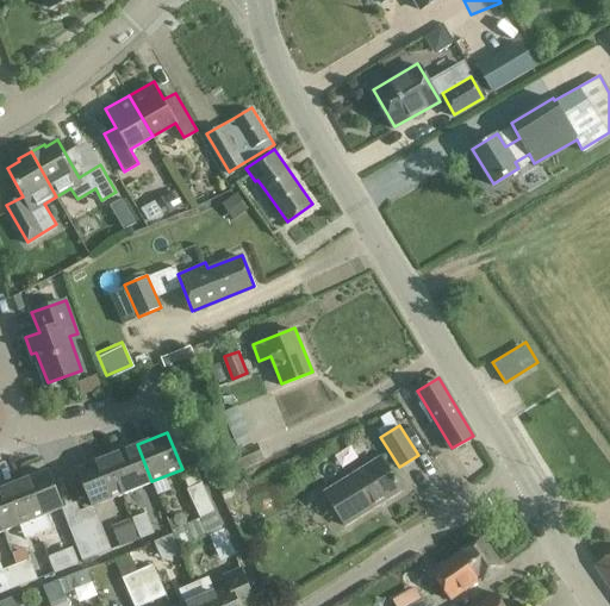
[(236,468),(263,456),(257,441),(229,453),(236,468)]
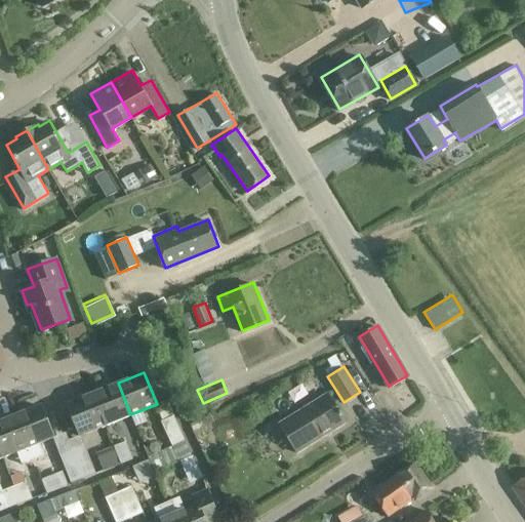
[(92,393),(106,424),(130,414),(118,383),(92,393)]
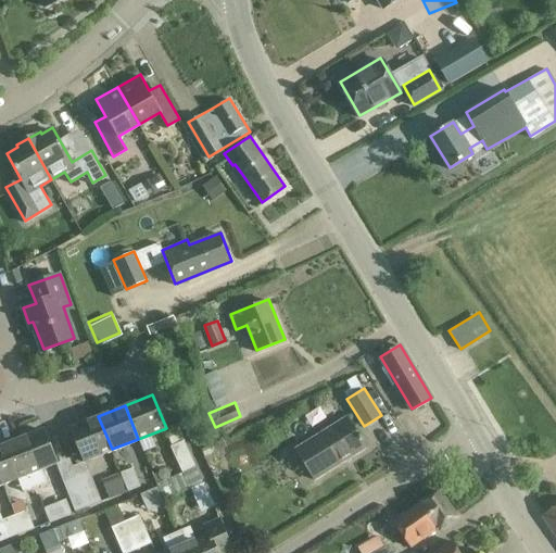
[(71,427),(84,460),(112,449),(98,416),(71,427)]
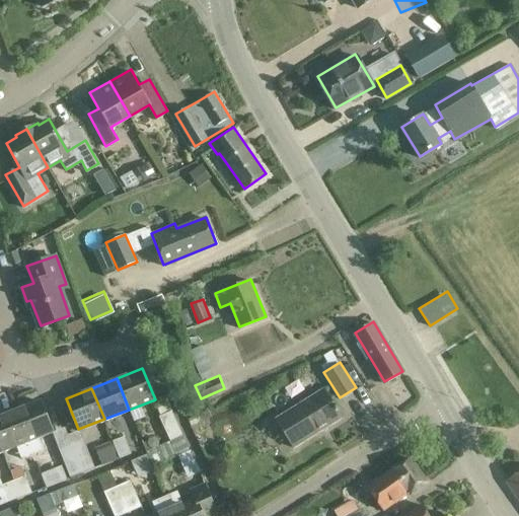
[(323,388),(276,418),(294,446),(341,417),(323,388)]
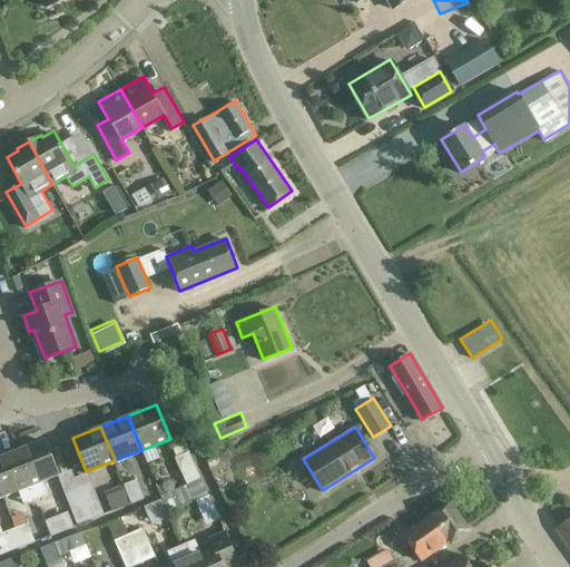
[(17,450),(36,498),(47,494),(41,480),(58,473),(45,439),(17,450)]
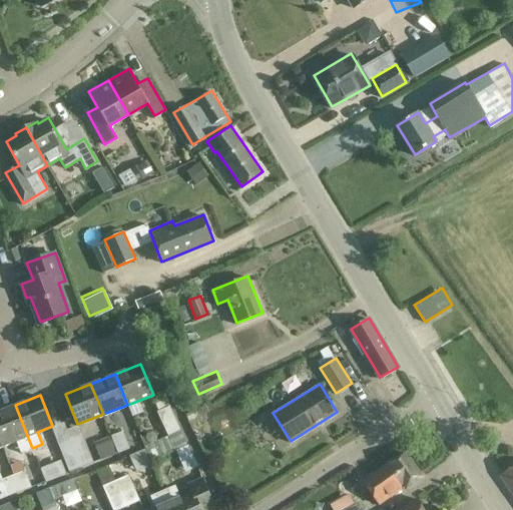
[(16,440),(20,452),(32,448),(15,405),(0,411),(0,439),(2,446),(16,440)]
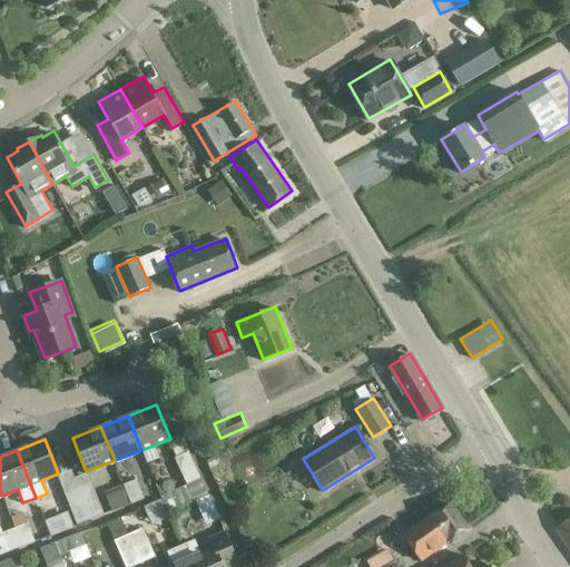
[(159,496),(167,511),(208,494),(200,477),(188,450),(175,457),(187,482),(159,496)]
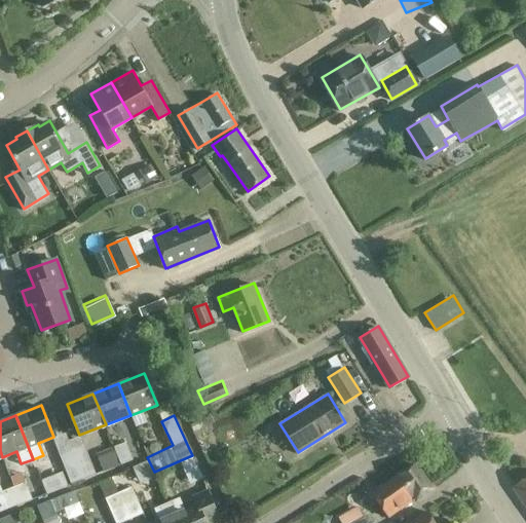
[(52,438),(71,483),(84,478),(69,440),(66,433),(52,438)]
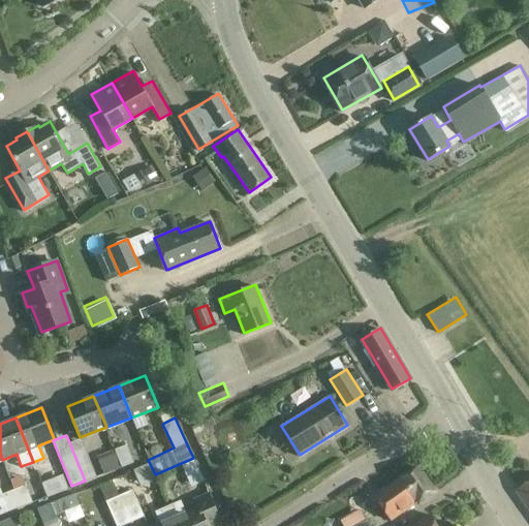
[(69,442),(85,481),(96,476),(81,438),(69,442)]
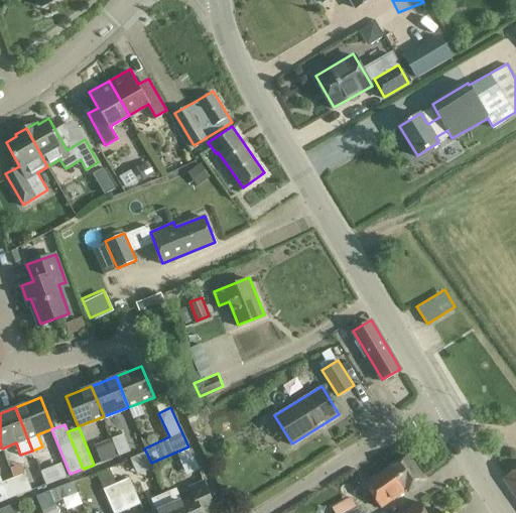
[(130,451),(123,432),(111,437),(118,455),(130,451)]
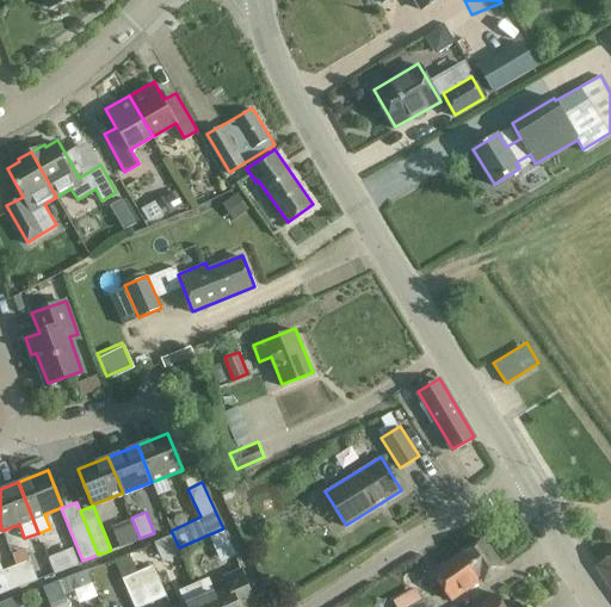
[(213,542),(227,536),(223,528),(209,536),(213,542)]
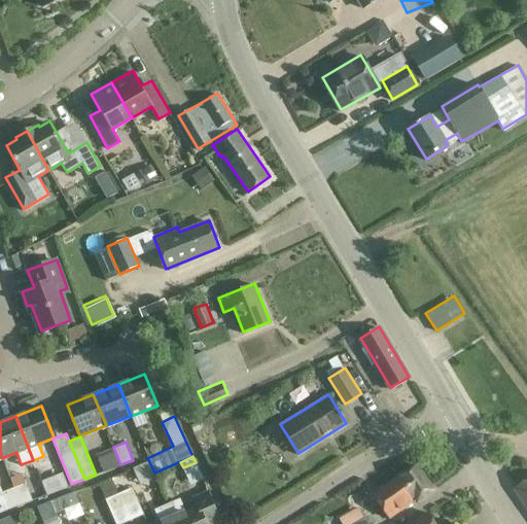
[(373,493),(389,516),(414,498),(416,501),(434,489),(416,462),(373,493)]
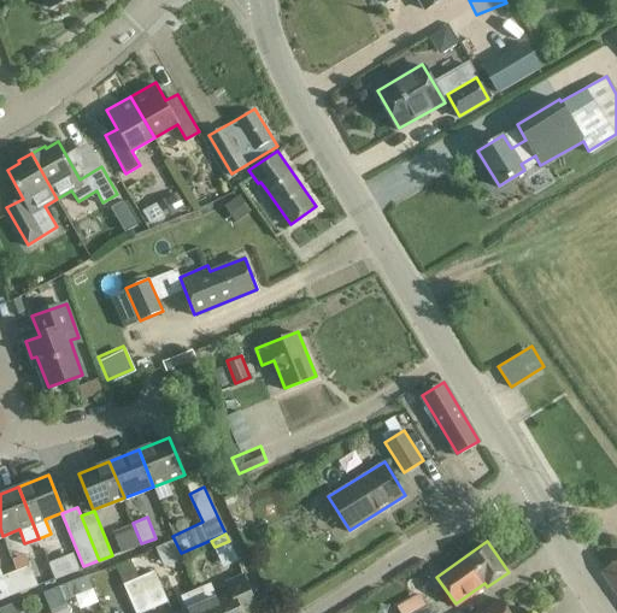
[(616,558),(601,570),(616,593),(616,558)]
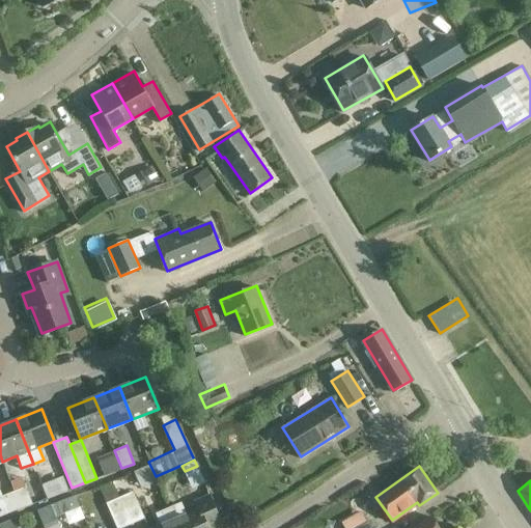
[(100,487),(116,527),(119,527),(132,523),(120,496),(118,497),(112,481),(100,487)]
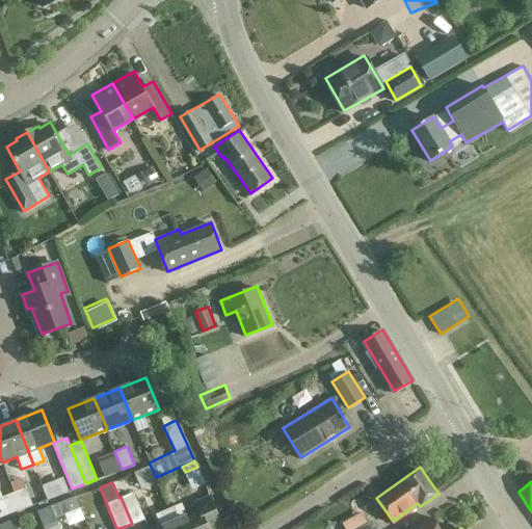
[(14,491),(21,507),(32,503),(26,486),(14,491)]
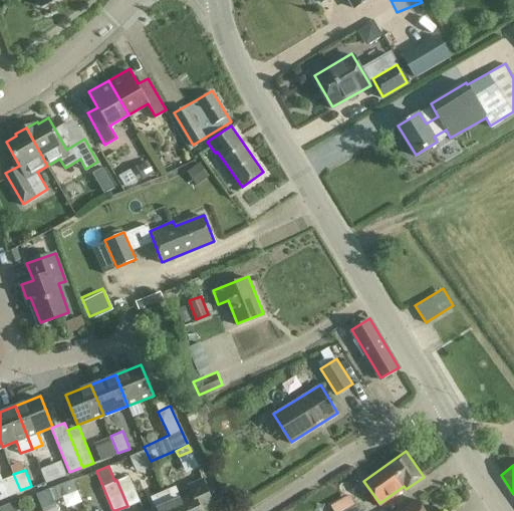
[(20,490),(13,474),(2,479),(8,495),(20,490)]
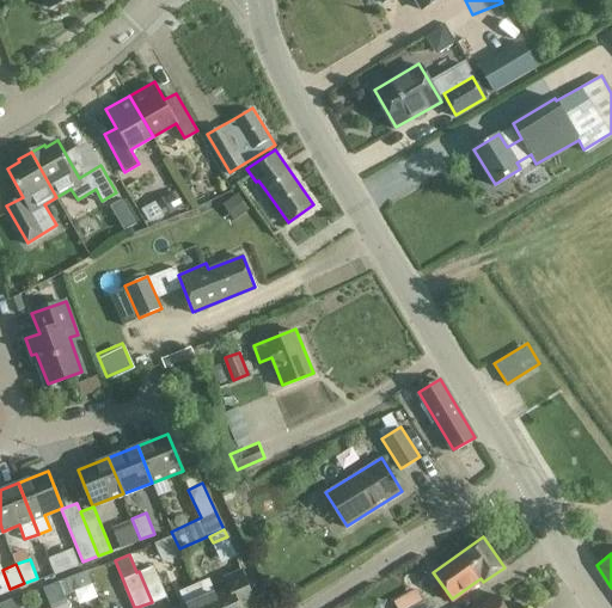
[(139,571),(152,602),(166,596),(153,565),(139,571)]
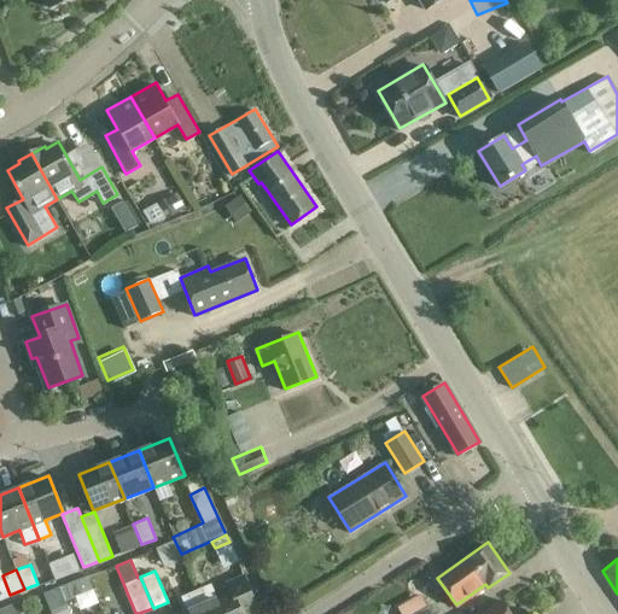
[(202,604),(205,613),(242,613),(242,612),(257,604),(243,573),(226,580),(231,591),(202,604)]
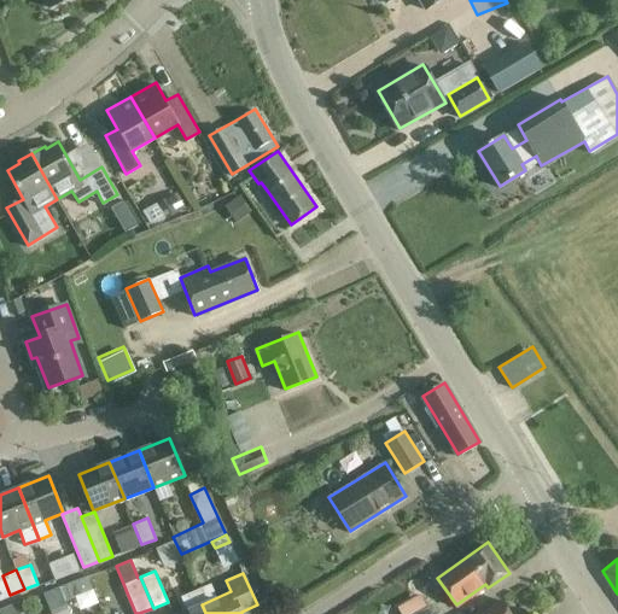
[(70,613),(65,601),(93,589),(87,574),(42,592),(52,613),(70,613)]
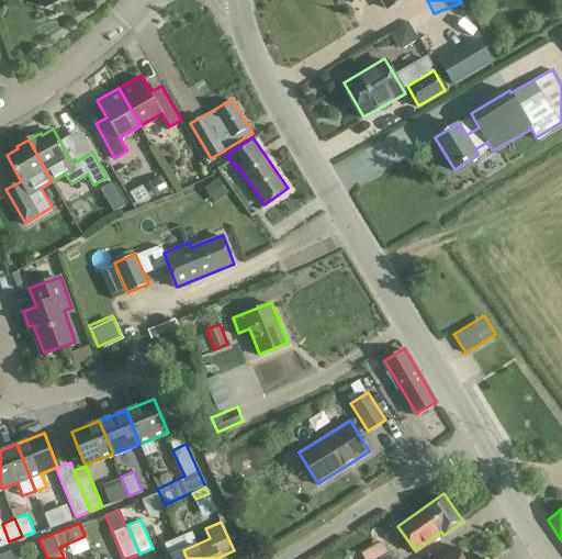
[(464,558),(456,545),(433,558),(464,558)]
